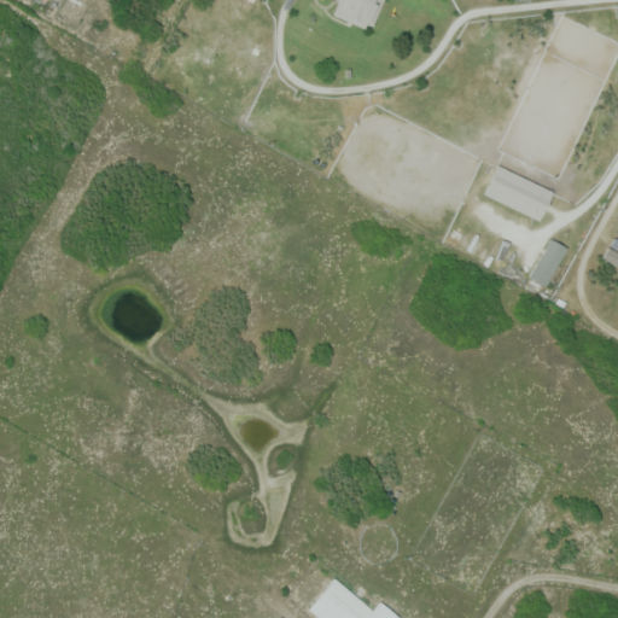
[(384,0),(371,31),(334,15),(340,1),(337,0),(384,0)]
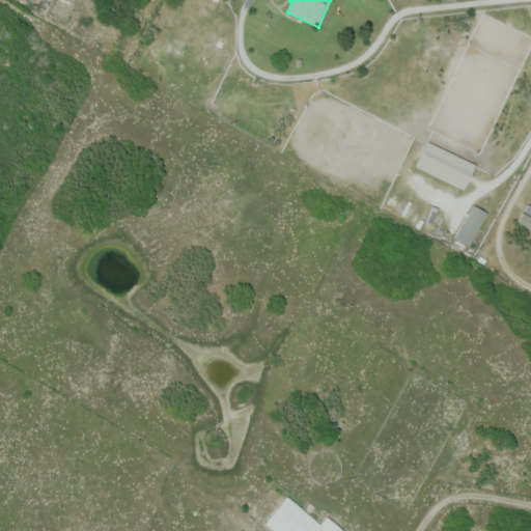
[(414,166),(426,140),(475,164),(463,190),(414,166)]
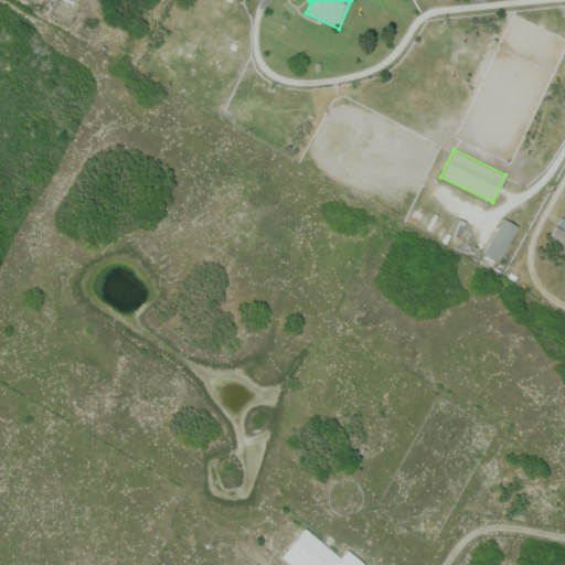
[(503,219),(518,226),(498,262),(483,253),(503,219)]
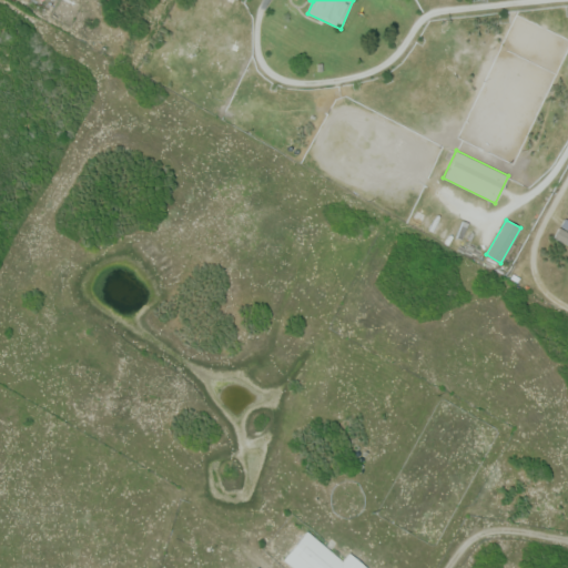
[(567,245),(554,237),(560,226),(567,230),(567,245)]
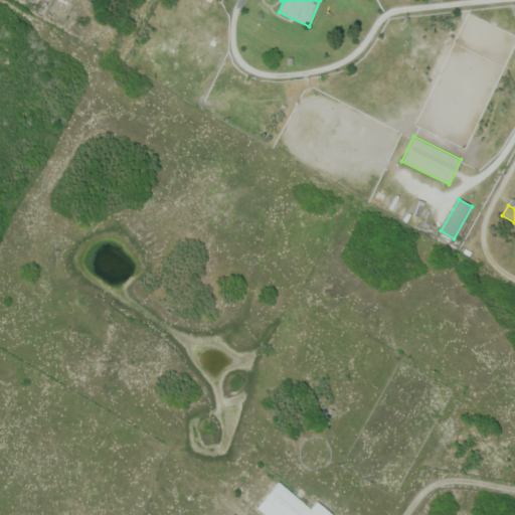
[(311,508),(317,500),(334,514),(263,514),(254,508),(279,480),(311,508)]
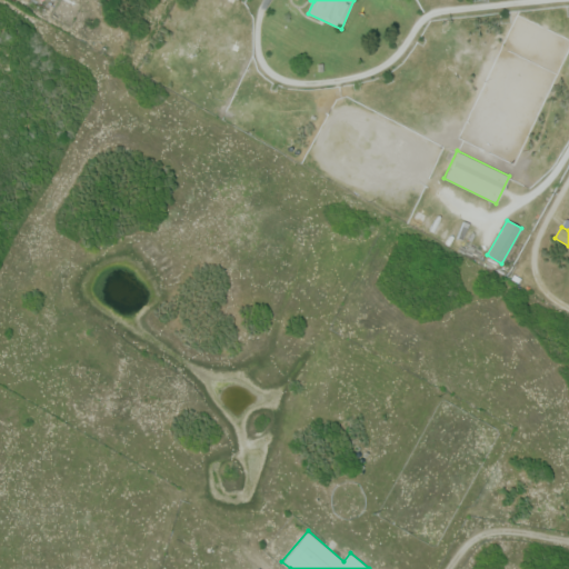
All buildings are outlined.
